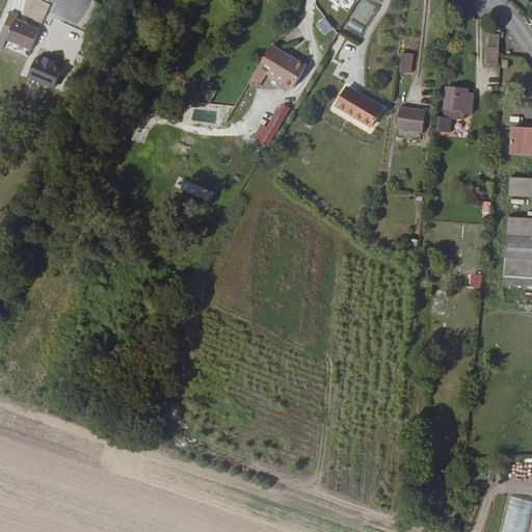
[(19,11),(11,8),(0,34),(0,41),(4,43),(7,35),(31,46),(40,26),(17,17),(19,11)]
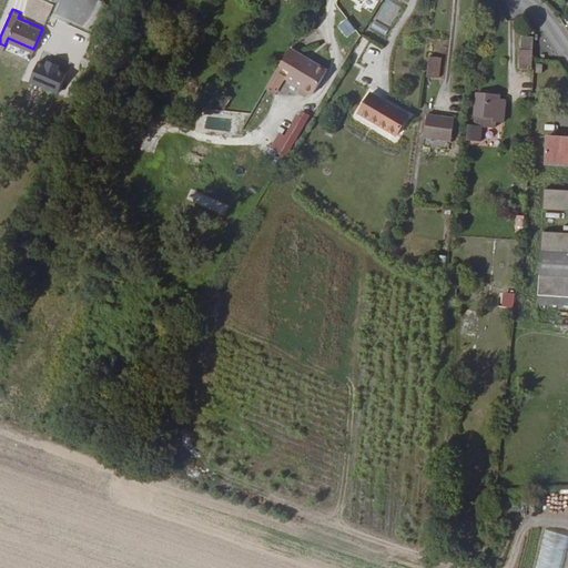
[(386,34),(389,27),(374,20),(371,29),(386,34)]
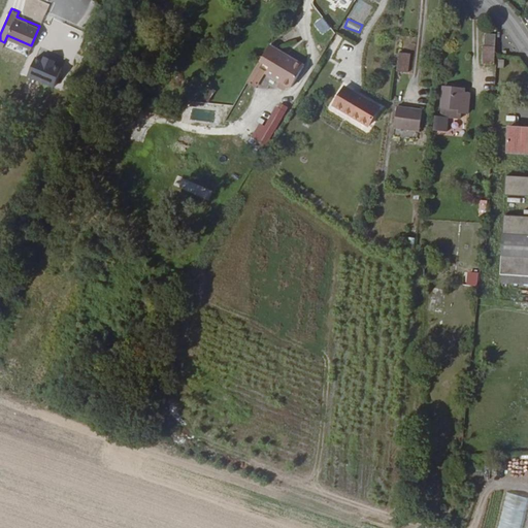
[(509,26),(520,40),(525,37),(515,23),(509,26)]
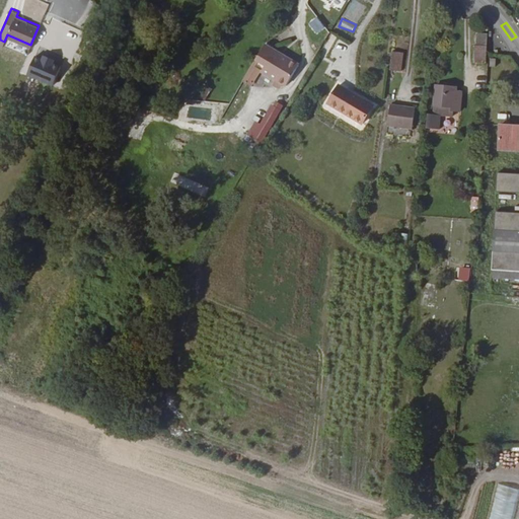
[(473,53),(486,54),(488,24),(478,23),(477,36),(474,35),(473,53)]
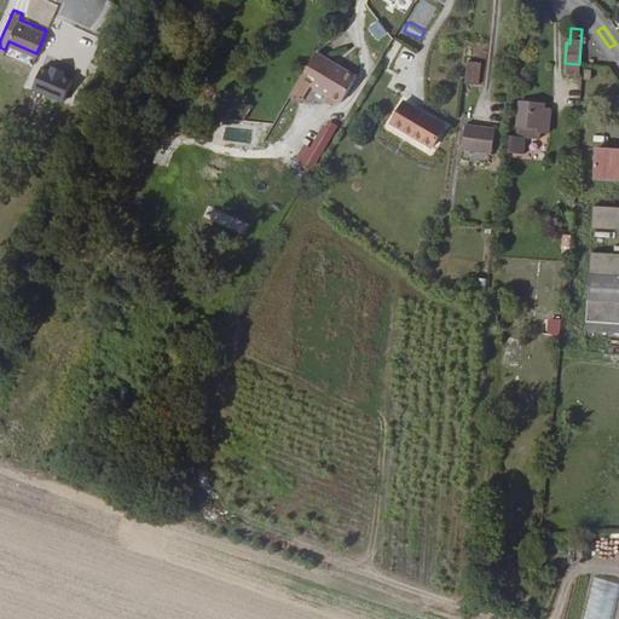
[(356,77),(316,52),(300,79),(310,85),(328,94),(324,100),(329,104),(335,103),(337,99),(340,102),(356,77)]
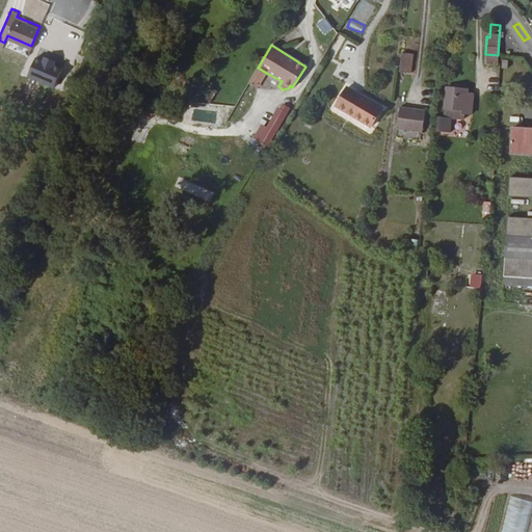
[(512,60),(512,50),(503,50),(502,59),(512,60)]
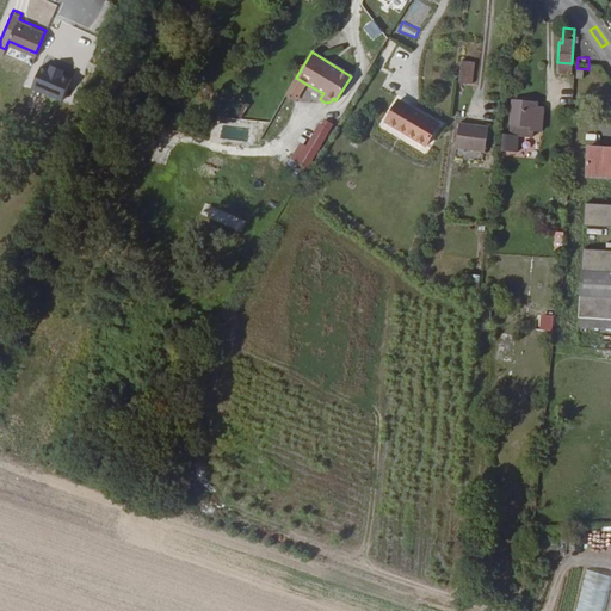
[(475,61),(462,60),(460,84),(473,85),(475,61)]
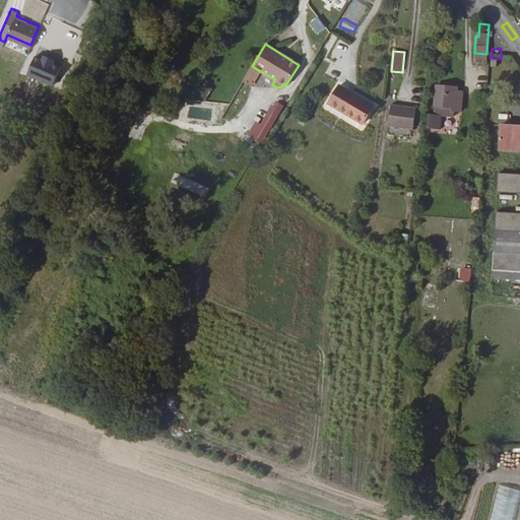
[(53,84),(61,65),(53,62),(54,58),(44,54),(43,58),(35,55),(27,73),(53,84)]
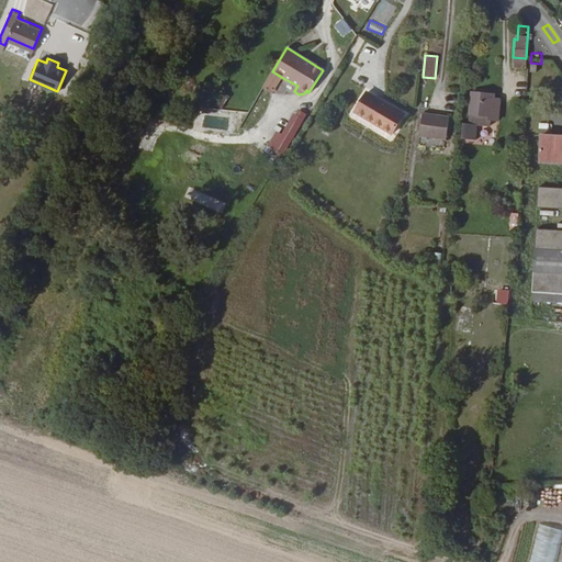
[(272,71),(262,89),(271,93),(281,77),(272,71)]
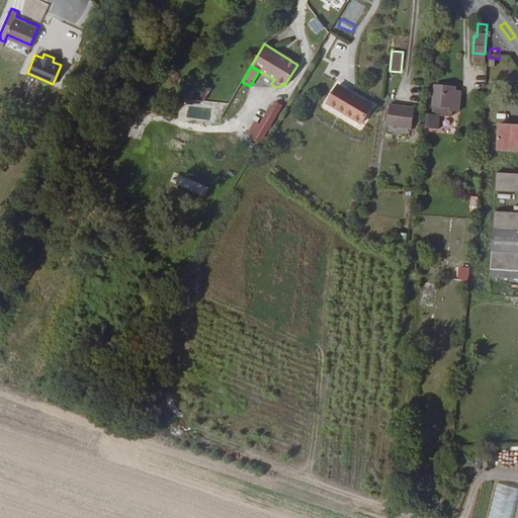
[(362,121),(372,104),(339,84),(329,101),(362,121)]
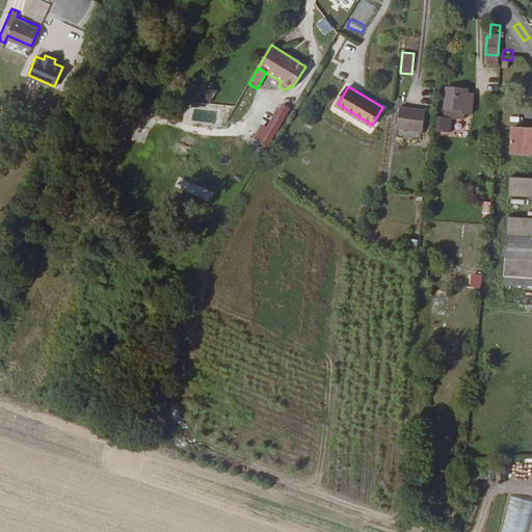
[(447,87),(445,108),(466,111),(472,111),(474,96),(468,95),(468,90),(447,87)]
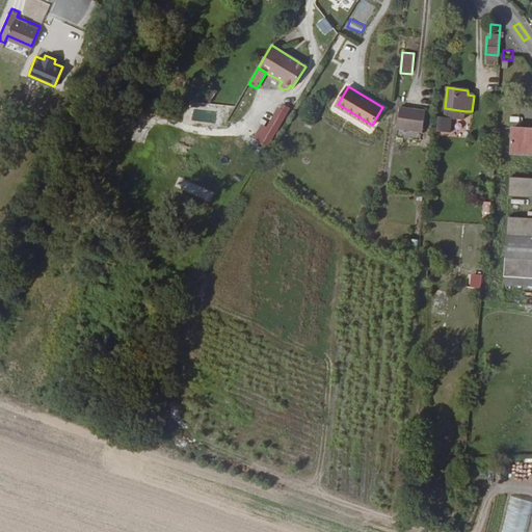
[(269,124),(276,129),(289,109),(282,104),(269,124)]
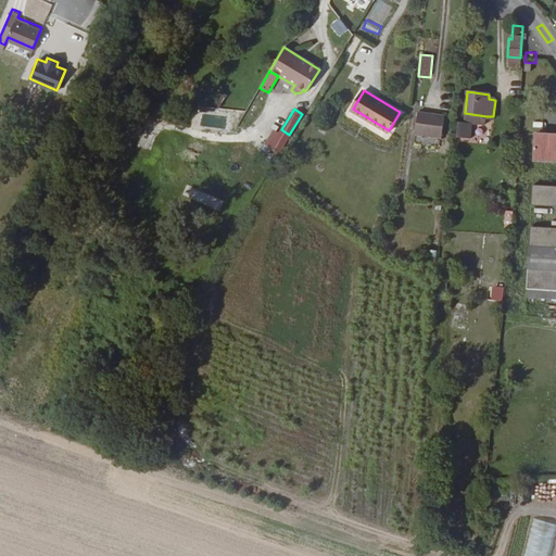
[(441,139),(445,115),(418,111),(415,135),(441,139)]
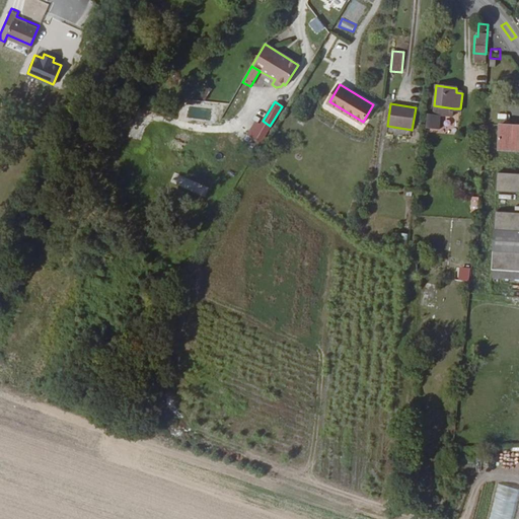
[(454,108),(434,105),(429,105),(428,125),(440,127),(442,113),(453,115),(454,108)]
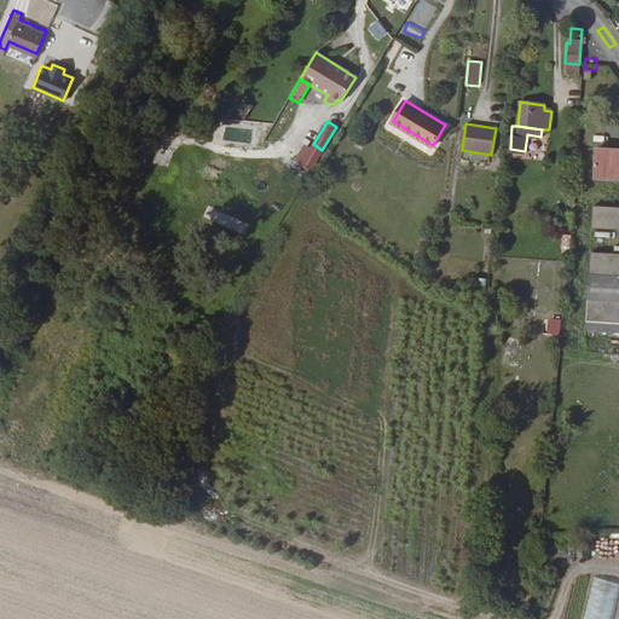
[(291,165),(306,175),(322,150),(313,144),(307,140),(291,165)]
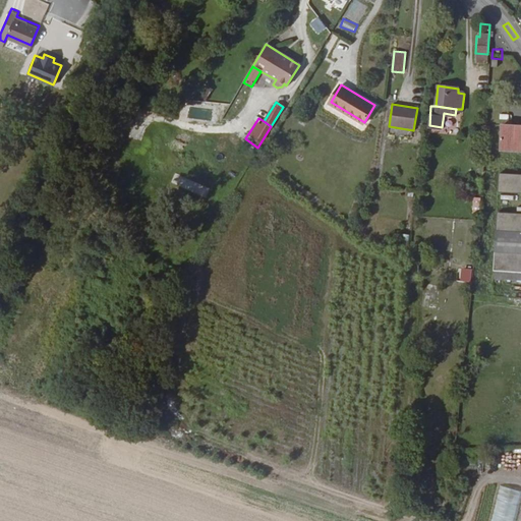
[(520,151),(520,124),(500,124),(500,150),(520,151)]
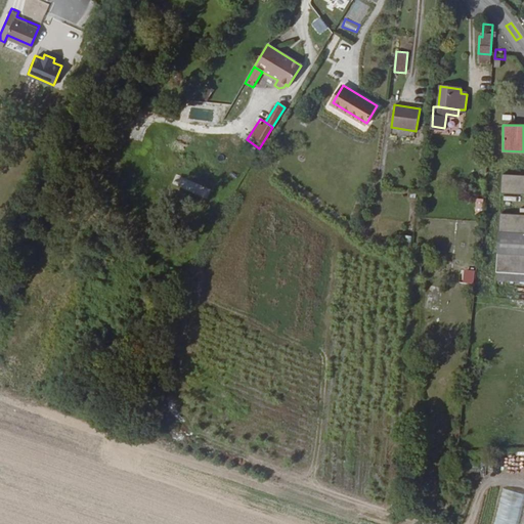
[(523,192),(523,174),(501,173),(500,191),(523,192)]
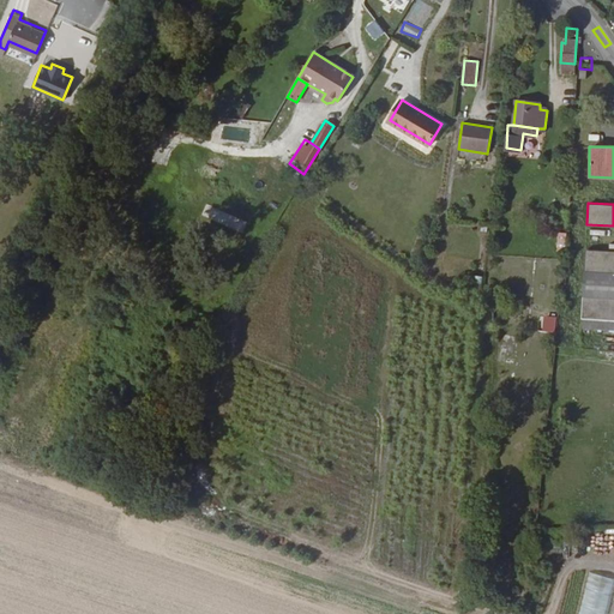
[(477,254),(479,240),(468,239),(465,253),(477,254)]
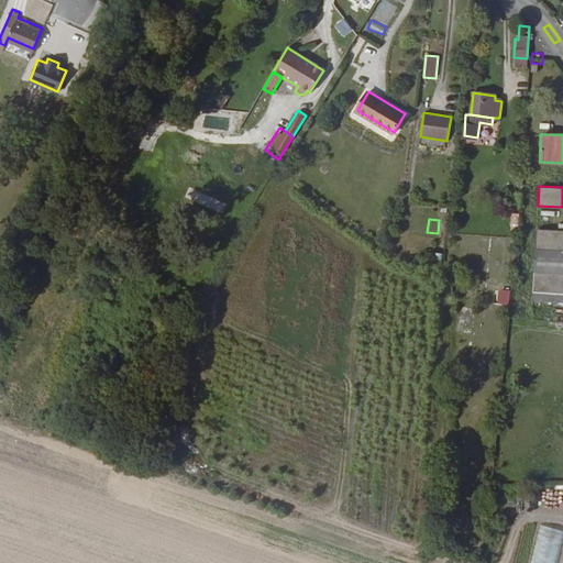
[(562,230),(537,229),(534,300),(562,301),(562,230)]
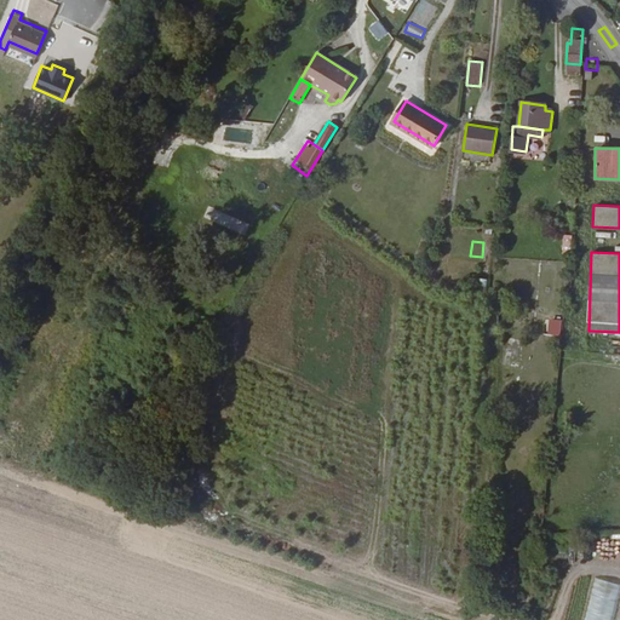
[(583,619),(610,619),(619,593),(619,584),(597,578),(583,619)]
